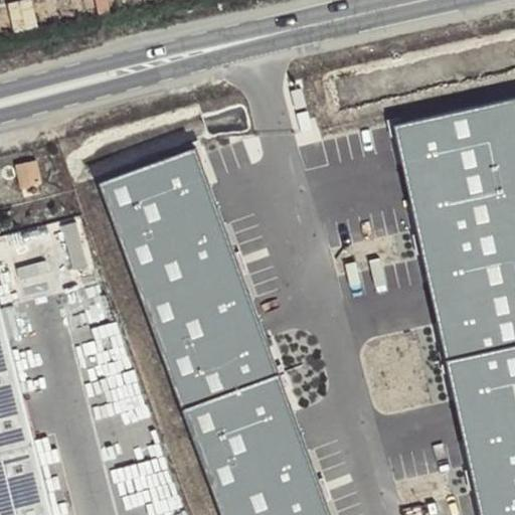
[(0,29),(59,22),(55,0),(31,0),(0,4),(0,29)]
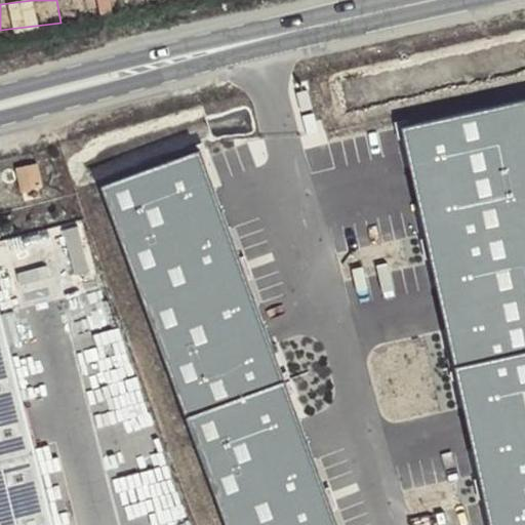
[(78,0),(82,16),(120,8),(118,0),(78,0)]
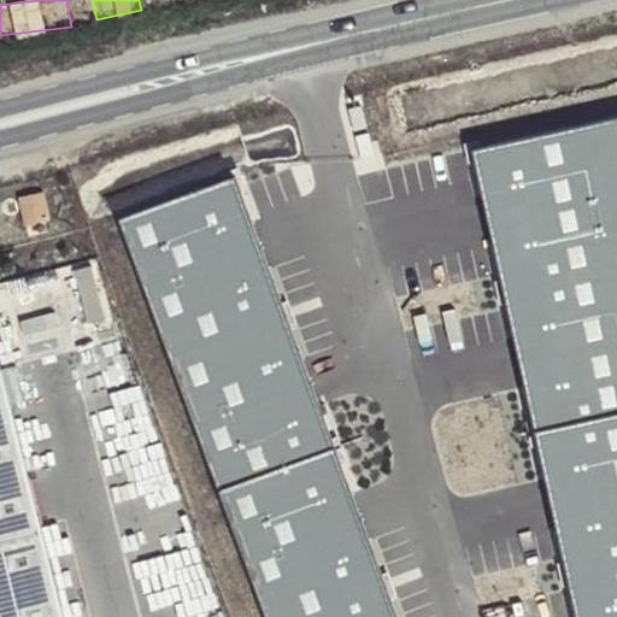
[(360,106),(348,110),(353,128),(366,124),(360,106)]
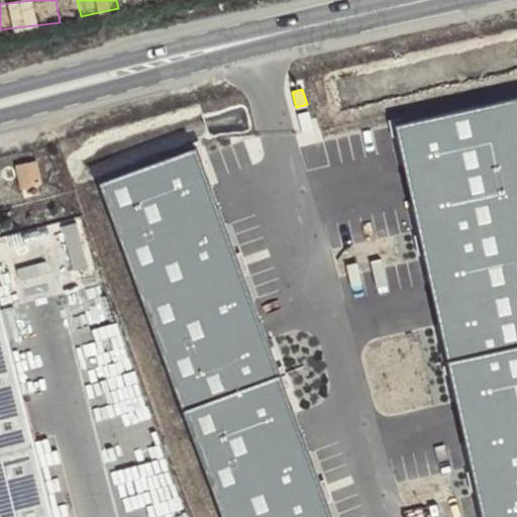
[(516,100),(395,129),(449,365),(516,348),(516,100)]
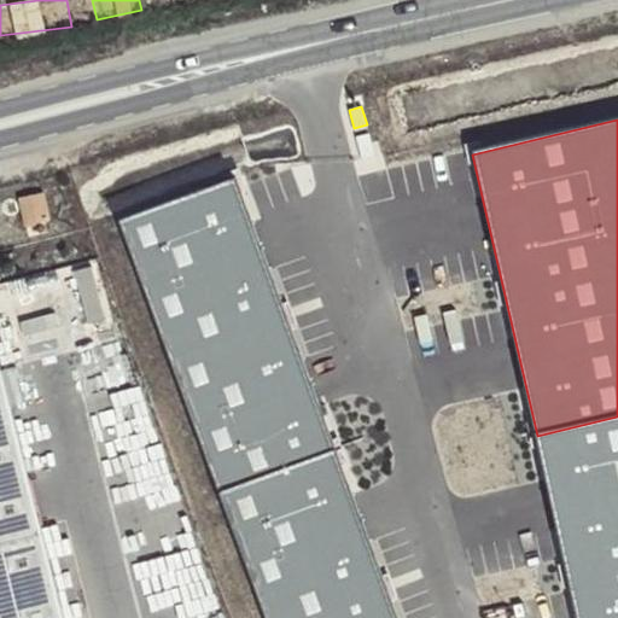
[(368,133),(355,138),(361,157),(374,153),(368,133)]
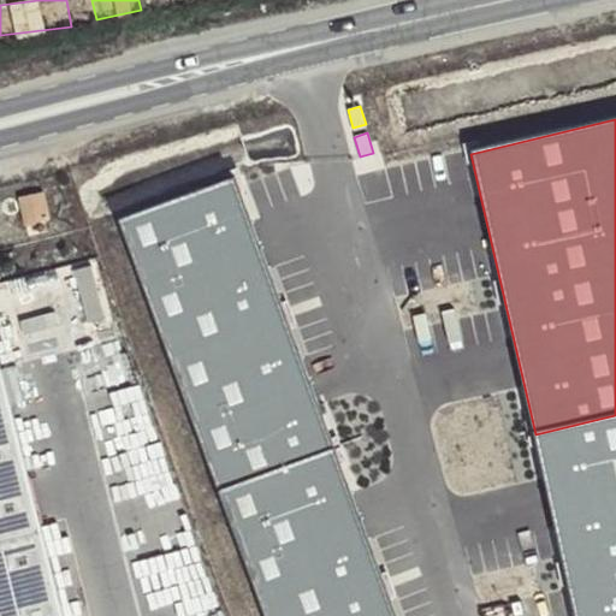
[(396,615),(232,179),(117,221),(265,615),(396,615)]
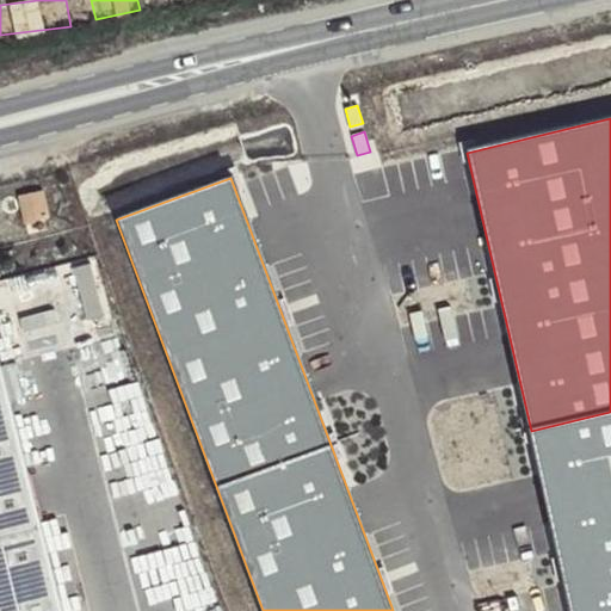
[(48,218),(43,192),(20,197),(25,222),(48,218)]
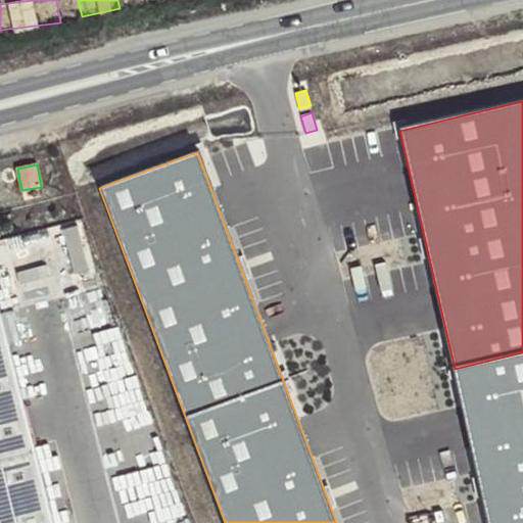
[(0,522),(54,522),(0,311),(0,522)]
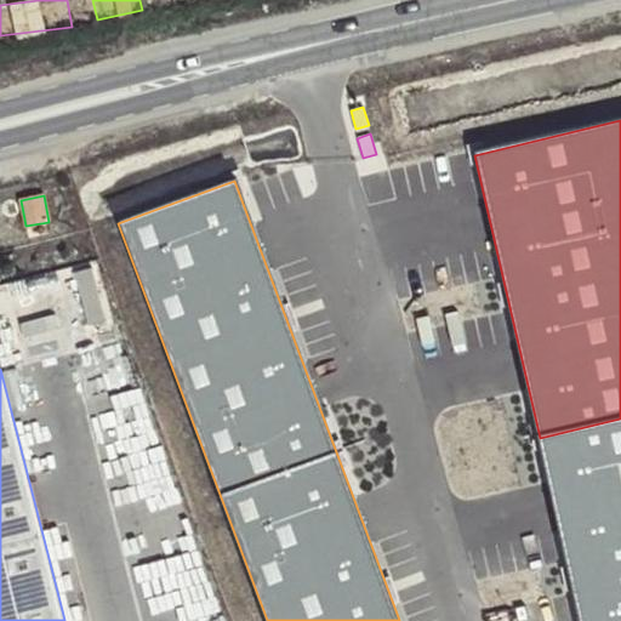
[(620,620),(620,419),(540,438),(584,620),(620,620)]
